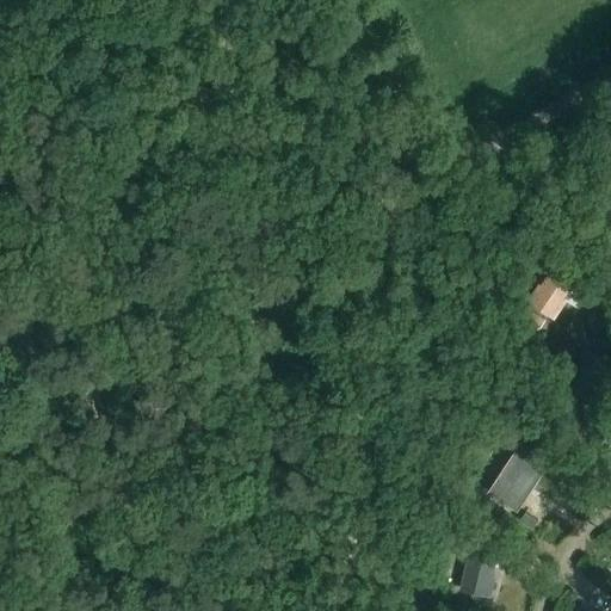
[(554,319),(576,282),(549,264),(526,301),(554,319)]
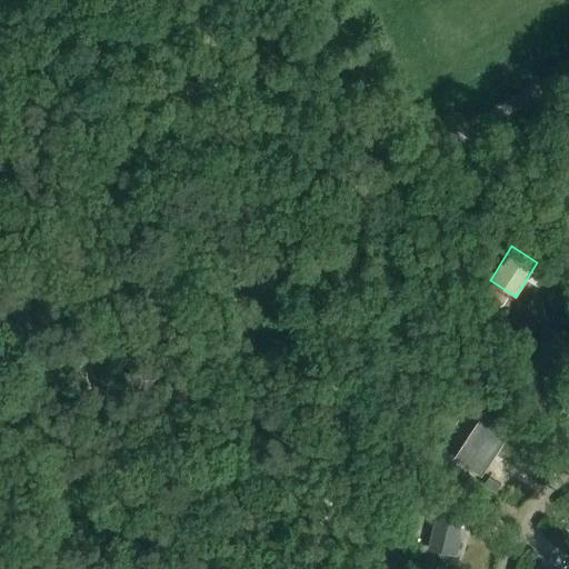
[(508,298),(490,287),(479,306),(497,317),(508,298)]
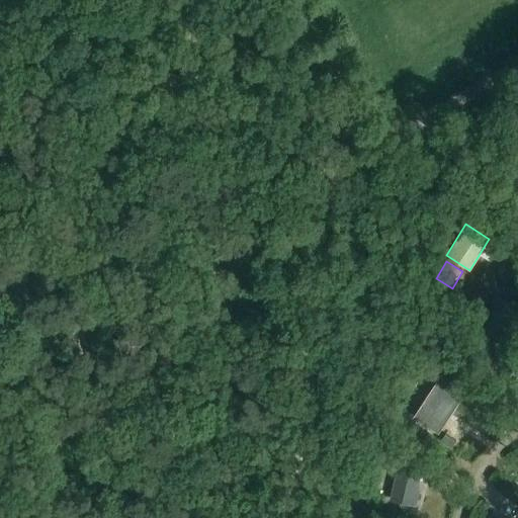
[(442,371),(414,414),(440,431),(467,387),(442,371)]
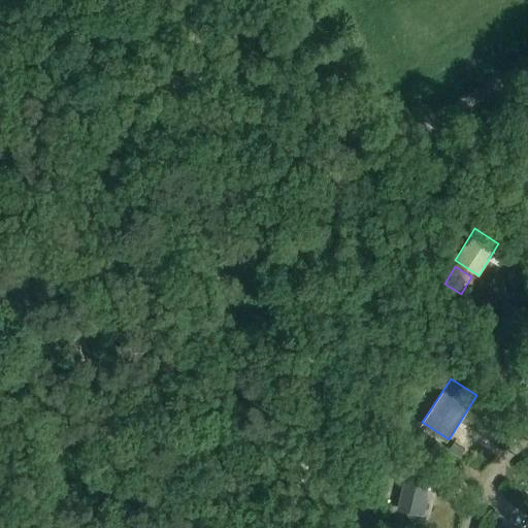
[(450,451),(461,457),(466,449),(455,442),(450,451)]
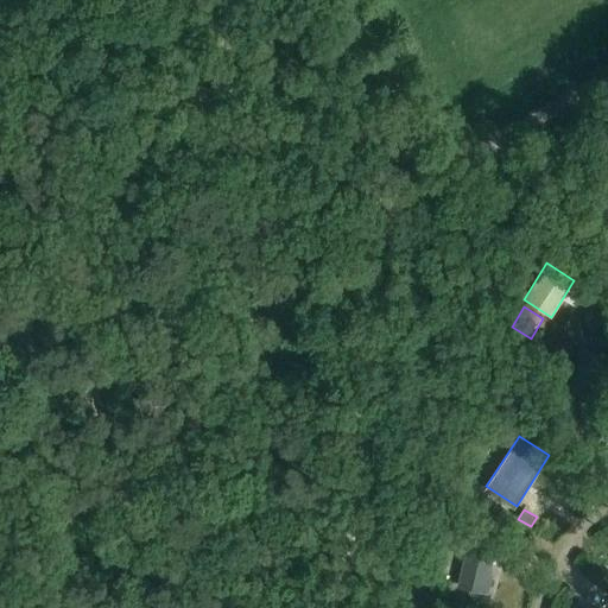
[(449,550),(464,553),(457,587),(489,594),(494,575),(492,574),(495,558),(470,552),(474,538),(453,532),(449,550)]
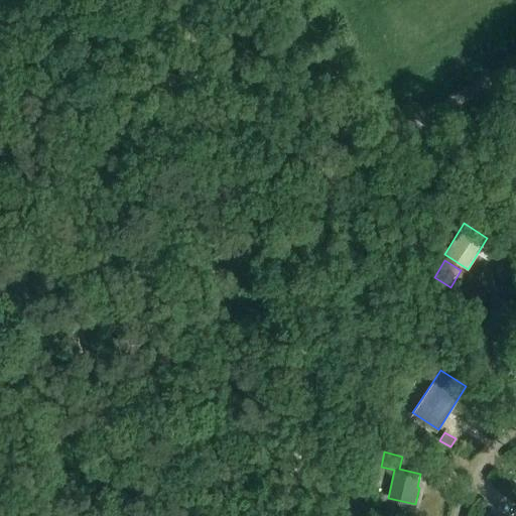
All buildings are outlined.
